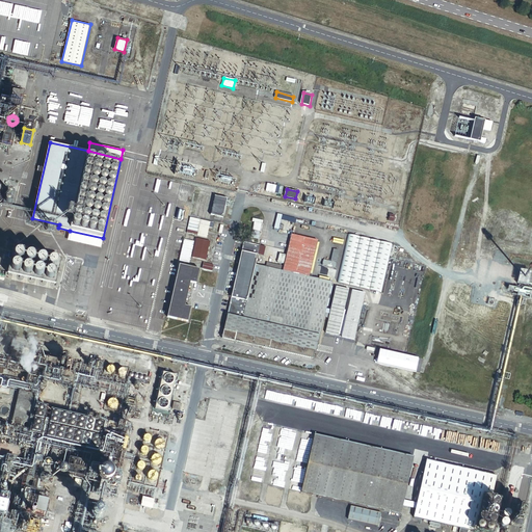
[(208,194),(197,192),(192,214),(203,216),(208,194)]
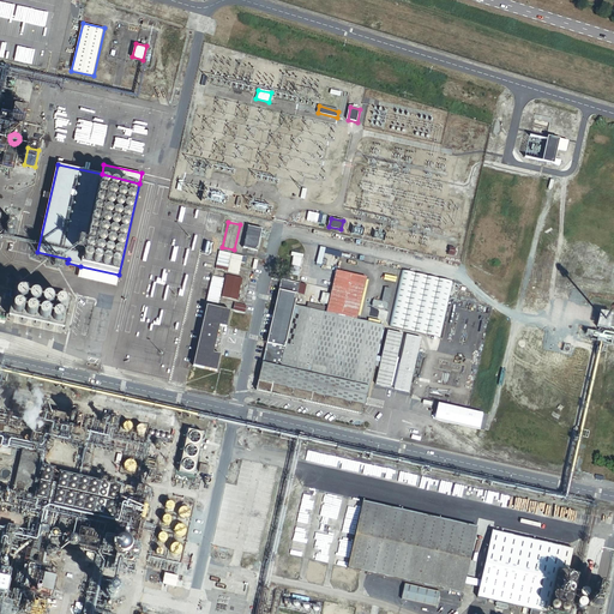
[(257,250),(262,228),(247,226),(242,246),(257,250)]
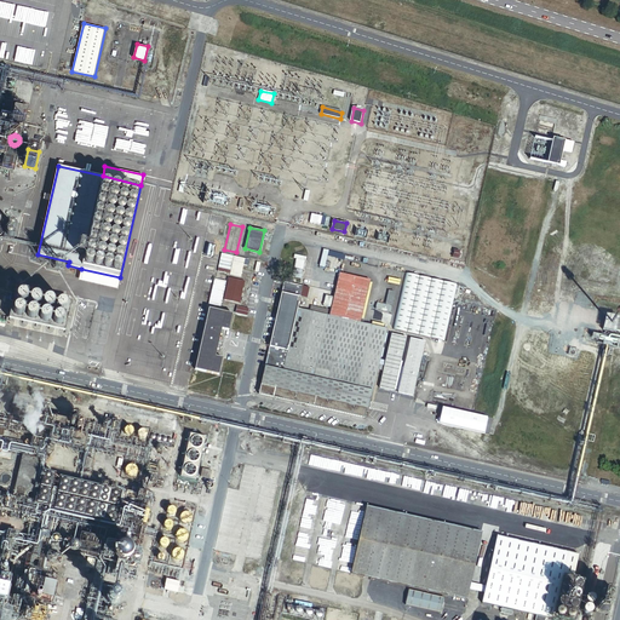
[(228,273),(233,254),(220,252),(216,270),(228,273)]
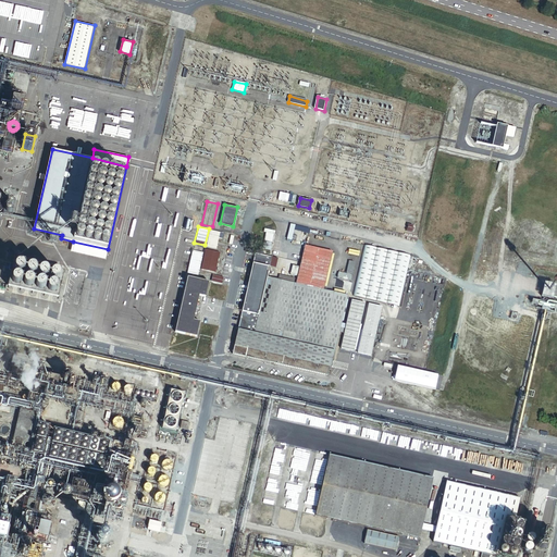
[(222,232),(209,229),(205,245),(215,248),(218,237),(221,237),(222,232)]
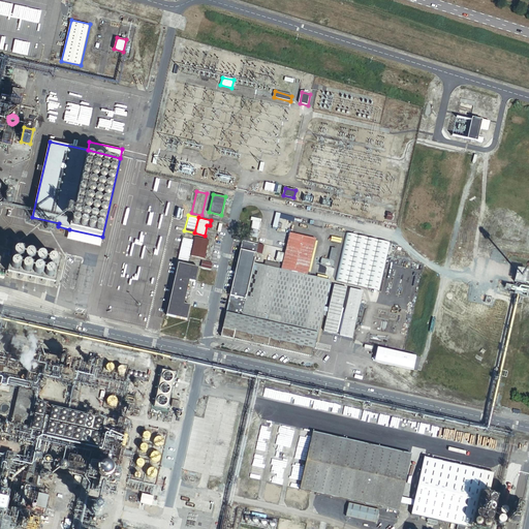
[(100,246),(102,237),(69,229),(67,238),(100,246)]
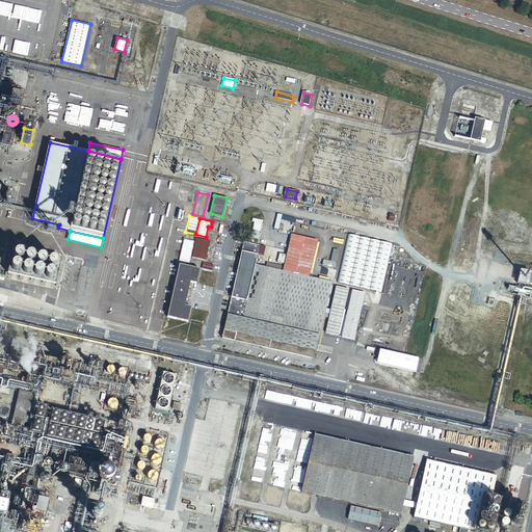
[(393,243),(348,233),(337,282),(381,292),(393,243)]
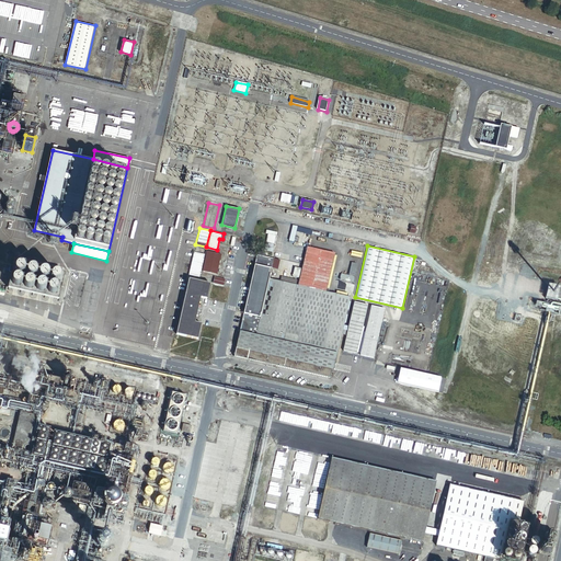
[(308,247),(299,285),(325,290),(334,252),(308,247)]
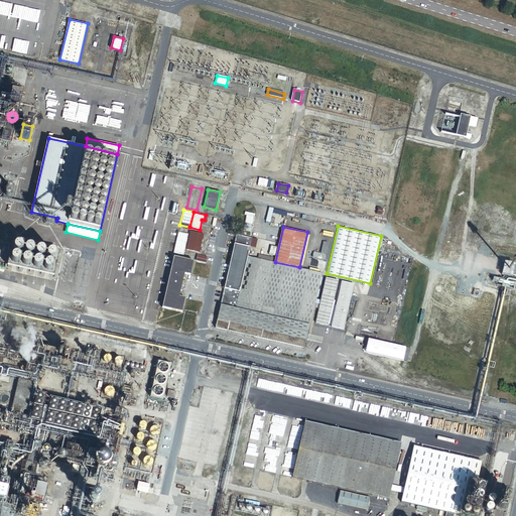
[(182,254),(187,233),(177,231),(172,252),(182,254)]
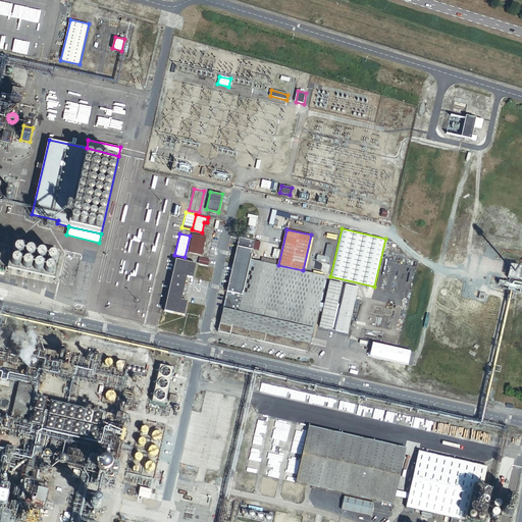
[(201,255),(205,237),(192,233),(188,252),(201,255)]
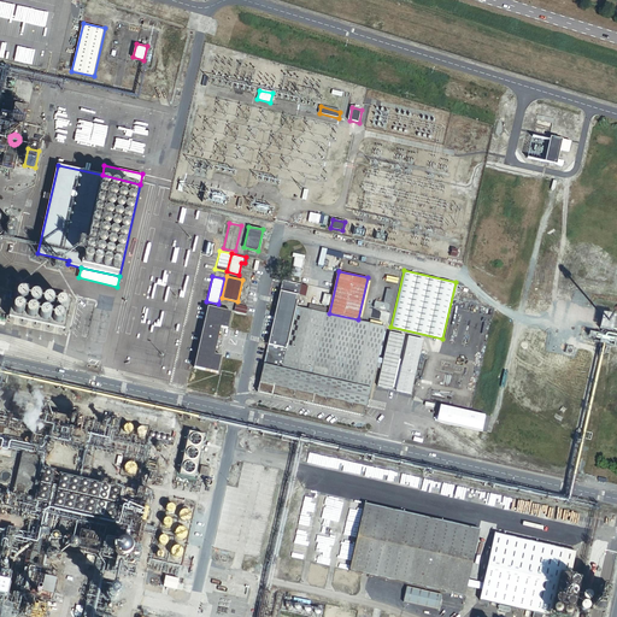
[(283,281),(281,280),(259,382),(272,385),(271,393),(363,413),(364,406),(366,406),(376,366),(381,368),(377,387),(393,391),(406,334),(389,330),(383,358),(377,357),(385,325),(358,319),(329,313),(325,312),(327,307),(310,304),(309,309),(295,305),(298,295),(305,297),(307,287),(300,285),(300,283),(294,282),(293,283),(291,282),(291,278),(283,276),(283,281)]
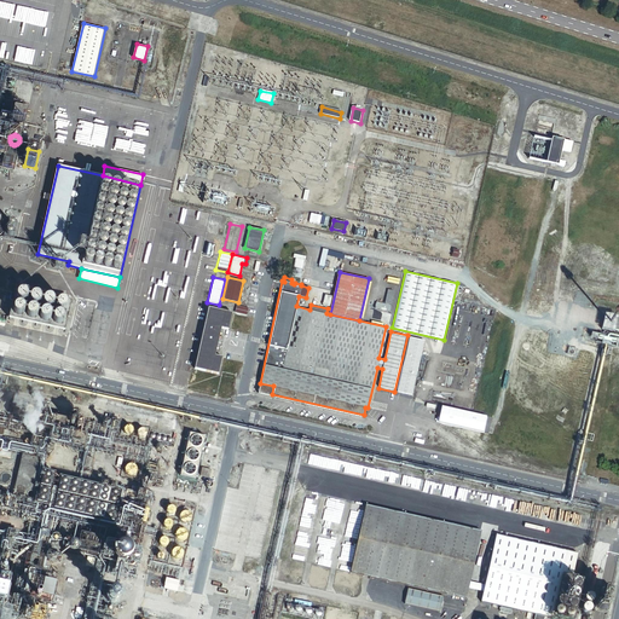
[(389,311),(395,290),(388,289),(385,304),(376,301),(375,307),(389,311)]
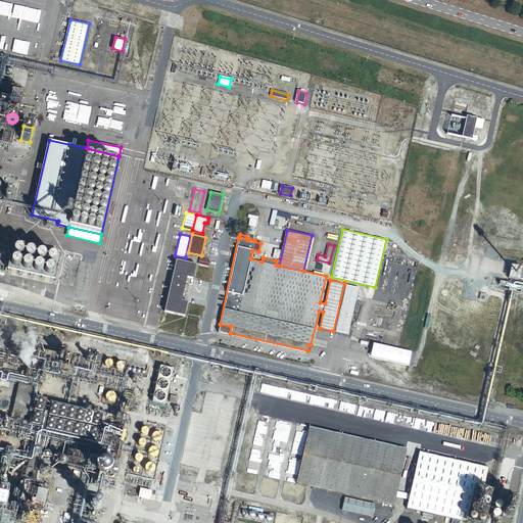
[(21,254),(22,253),(22,251),(22,250),(21,249),(20,248),(19,247),(18,247),(17,247),(16,247),(15,247),(14,248),(13,249),(13,250),(12,251),(12,253),(13,254),(13,255),(14,255),(15,256),(16,256),(18,256),(19,256),(20,256),(21,255),(21,254)]
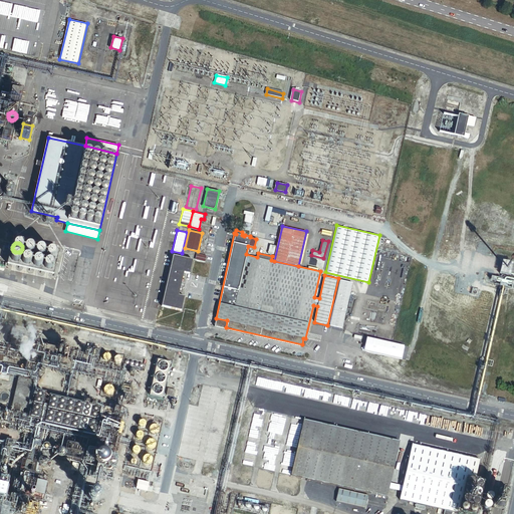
[(32,252),(33,251),(33,250),(33,249),(32,248),(31,247),(30,246),(29,246),(28,245),(27,246),(26,246),(25,247),(24,248),(24,249),(23,250),(23,251),(24,252),(24,253),(25,254),(26,255),(27,255),(29,255),(30,255),(31,254),(32,253),(32,252)]
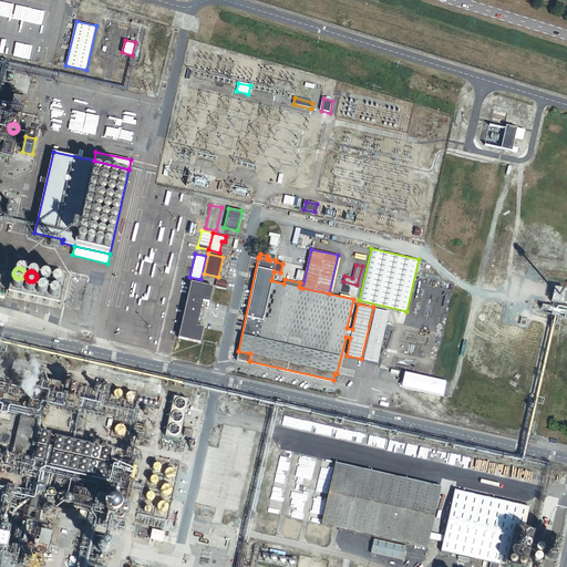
[(48,281),(49,280),(49,278),(49,277),(48,276),(47,275),(45,275),(44,274),(43,274),(42,274),(41,274),(40,275),(39,276),(39,277),(38,278),(38,279),(39,281),(39,282),(40,282),(41,284),(42,284),(44,284),(45,284),(47,284),(48,282),(48,281)]
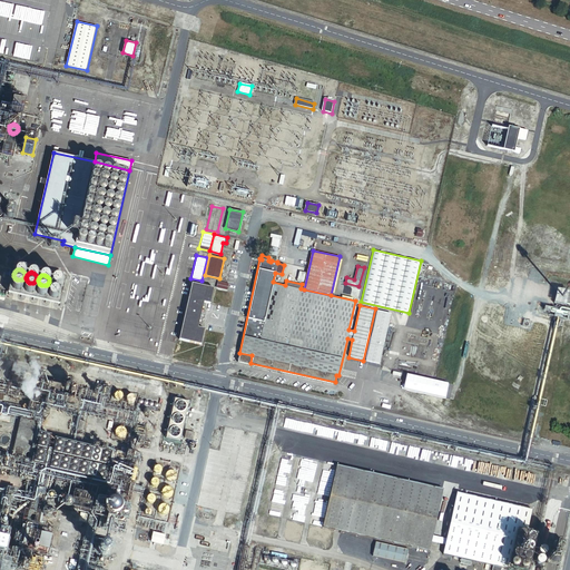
[(60,285),(61,284),(61,283),(61,282),(60,281),(60,279),(59,278),(57,278),(56,278),(55,278),(53,278),(52,279),(51,281),(51,282),(50,283),(51,284),(51,285),(52,286),(52,287),(53,288),(56,288),(57,288),(58,288),(59,287),(60,286),(60,285)]
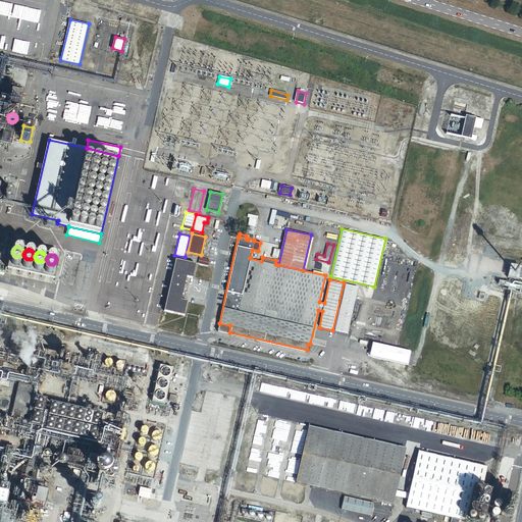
[(19,265),(19,264),(19,262),(19,261),(19,260),(18,259),(17,259),(16,258),(15,258),(13,258),(12,259),(11,259),(11,260),(10,261),(10,262),(10,264),(10,265),(11,266),(12,267),(13,267),(14,267),(15,267),(16,267),(17,267),(18,266),(19,265)]
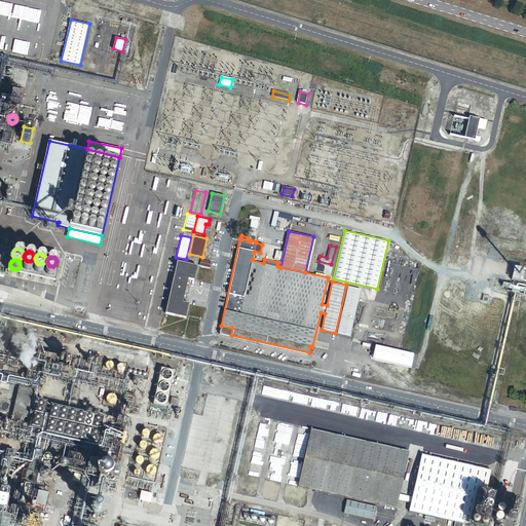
[(196,265),(176,260),(164,312),(184,316),(188,303),(182,301),(187,277),(193,279),(196,265)]
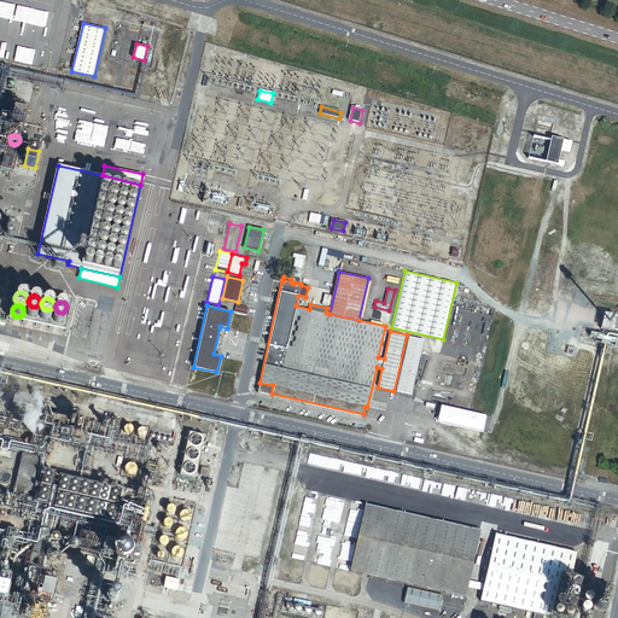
[(36,316),(36,315),(36,314),(36,313),(36,312),(35,310),(34,309),(33,309),(31,309),(30,309),(28,309),(27,310),(27,312),(25,313),(25,314),(25,315),(25,316),(27,318),(28,319),(29,320),(30,320),(31,320),(33,320),(34,319),(35,319),(36,316)]
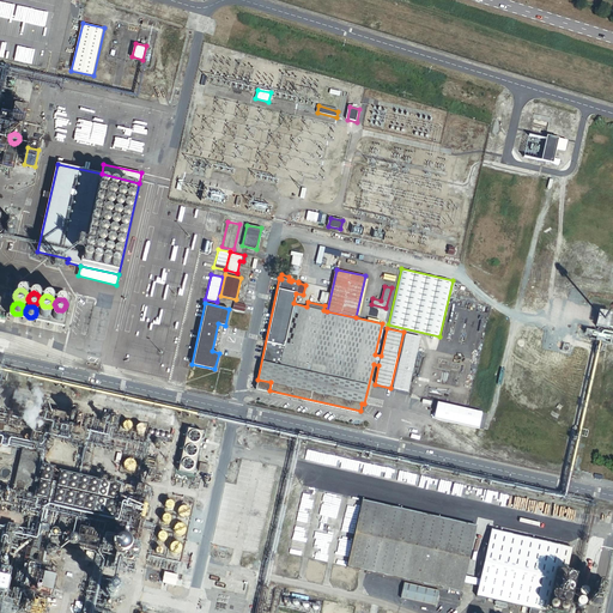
[(49,317),(49,316),(49,315),(49,313),(49,311),(48,310),(47,310),(46,309),(44,309),(43,309),(41,310),(40,310),(40,311),(38,313),(38,314),(38,316),(38,317),(40,319),(41,320),(42,320),(43,321),(44,321),(46,320),(47,320),(48,319),(49,317)]
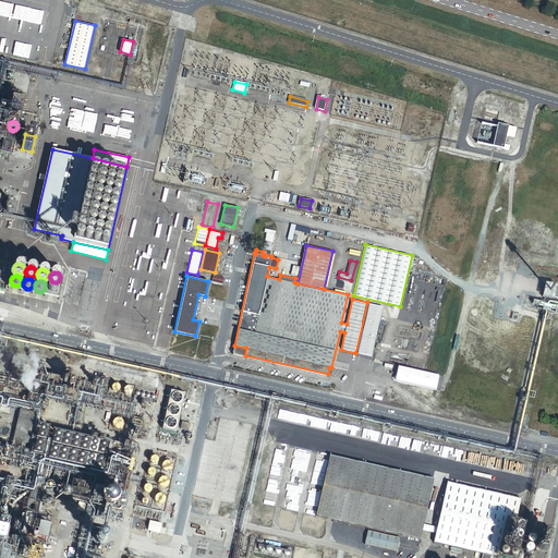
[(57,291),(58,290),(58,289),(58,288),(57,287),(56,286),(55,284),(53,284),(52,283),(51,284),(50,284),(49,286),(48,287),(48,288),(47,289),(47,290),(48,291),(48,292),(49,293),(50,294),(51,294),(53,294),(55,294),(56,293),(57,292),(57,291)]
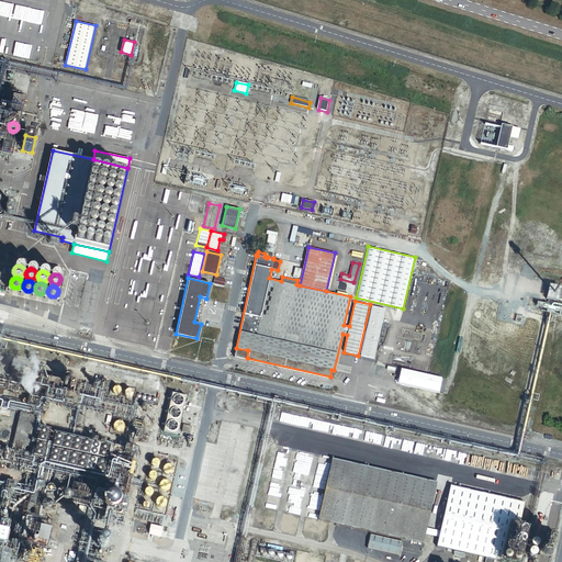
[(375,359),(386,308),(371,305),(360,356),(375,359)]
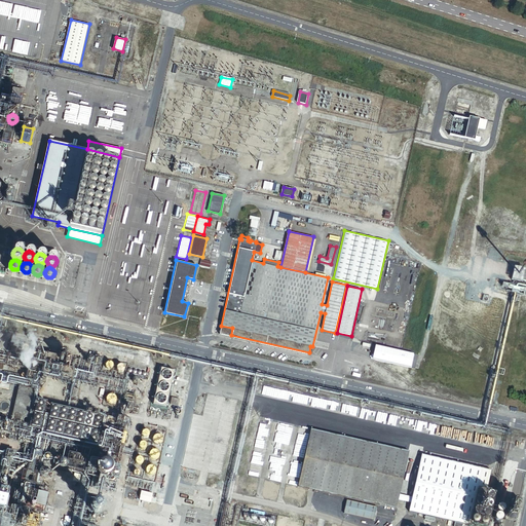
[(165,409),(175,371),(161,368),(152,406),(165,409)]
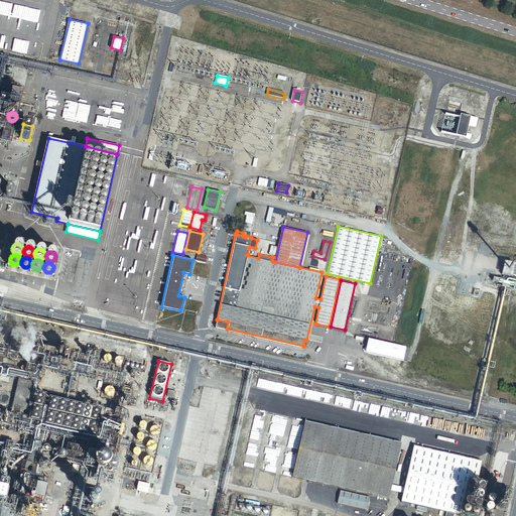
[(146,383),(150,366),(144,364),(140,381),(146,383)]
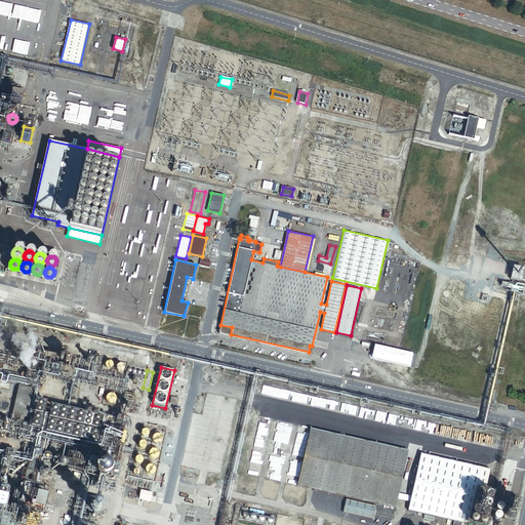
[(116,400),(116,398),(117,397),(116,396),(116,395),(115,394),(114,393),(113,393),(112,392),(110,393),(109,393),(108,394),(107,395),(107,396),(106,397),(107,398),(107,400),(108,401),(109,402),(110,402),(111,402),(112,402),(113,402),(114,402),(115,401),(116,400)]
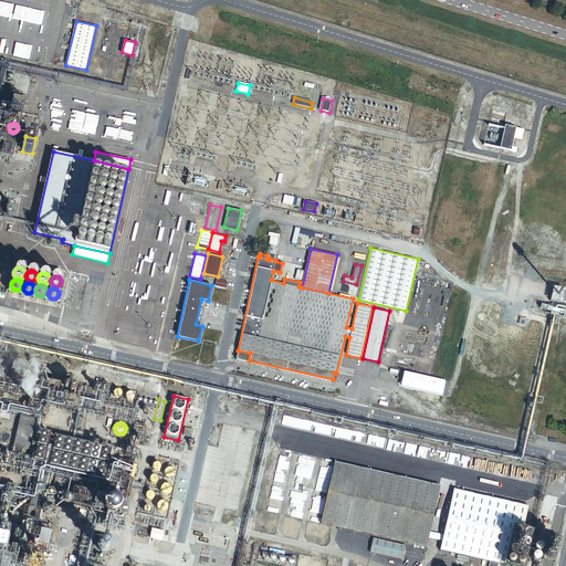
[(194,429),(185,427),(182,435),(191,437),(194,429)]
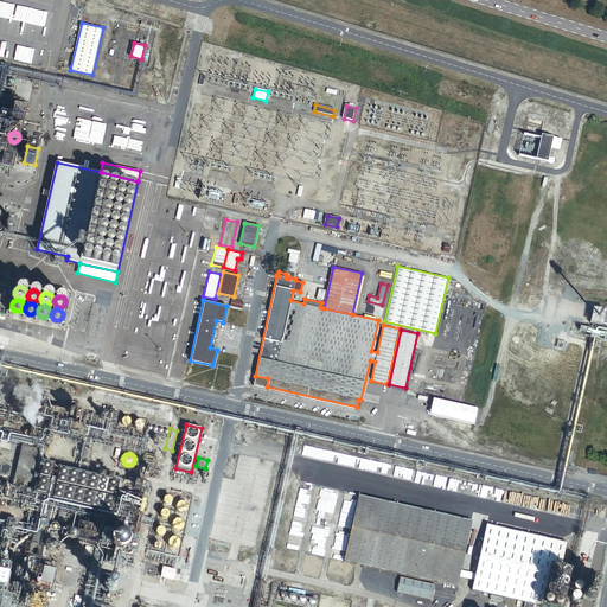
[(11,470),(11,468),(11,467),(11,466),(10,466),(10,465),(8,464),(7,464),(6,464),(5,464),(4,464),(2,465),(1,466),(1,467),(1,468),(1,470),(2,471),(4,472),(5,473),(6,473),(7,472),(8,472),(10,471),(11,470)]
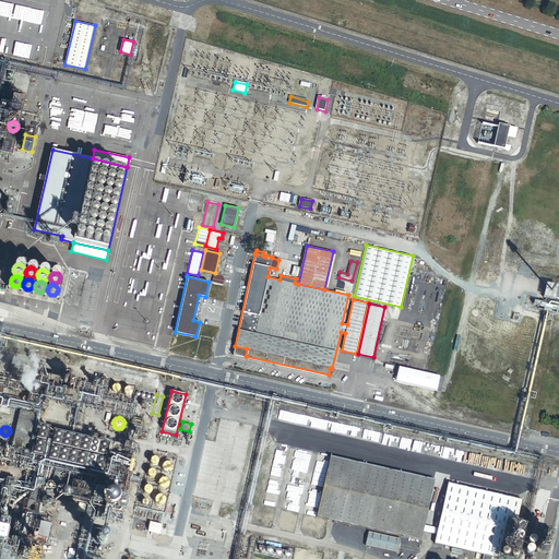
[(420,540),(423,531),(424,525),(433,479),(330,456),(317,518),(420,540)]
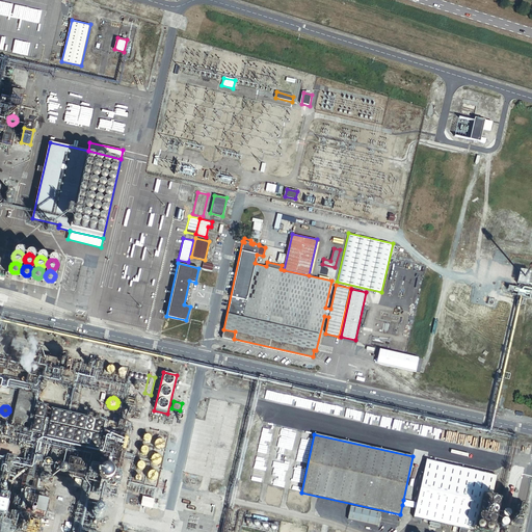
[(164,446),(165,445),(165,443),(165,442),(164,441),(163,440),(162,439),(161,439),(160,439),(159,439),(158,439),(156,440),(156,441),(155,442),(155,443),(155,445),(155,446),(156,447),(157,448),(158,448),(159,449),(161,449),(162,448),(163,448),(164,447),(164,446)]
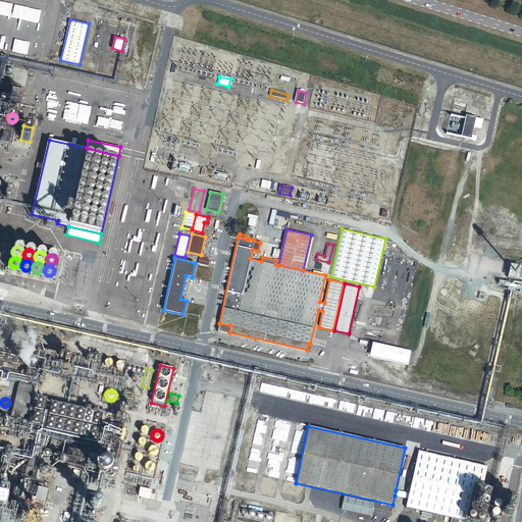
[(158,452),(158,451),(158,450),(158,448),(158,447),(157,446),(156,446),(155,445),(153,445),(152,445),(151,446),(150,446),(149,447),(148,448),(148,450),(148,451),(149,452),(149,453),(150,454),(151,455),(153,455),(154,455),(155,455),(156,454),(157,453),(158,452)]
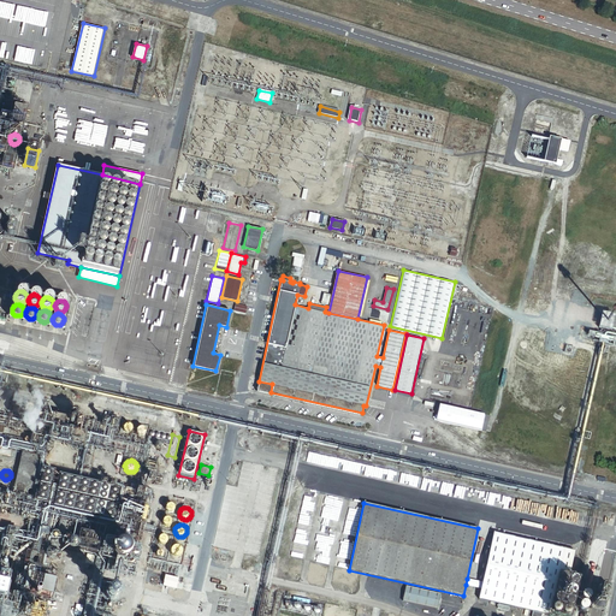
[(558,615),(574,549),(493,532),(481,581),(480,588),(478,599),(533,611),(531,615),(543,615),(544,614),(555,615),(558,615)]
